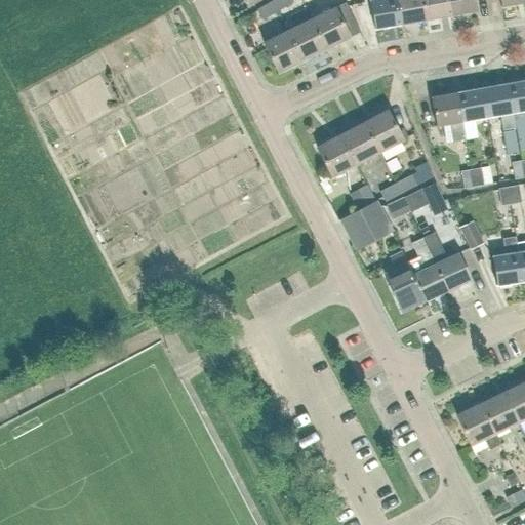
[(263,19),(278,10),(272,0),(271,0),(256,8),(263,19)]
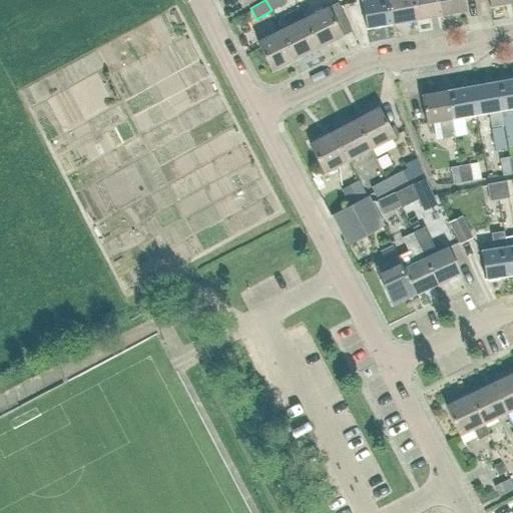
[(285,0),(266,0),(272,10),(287,2),(285,0)]
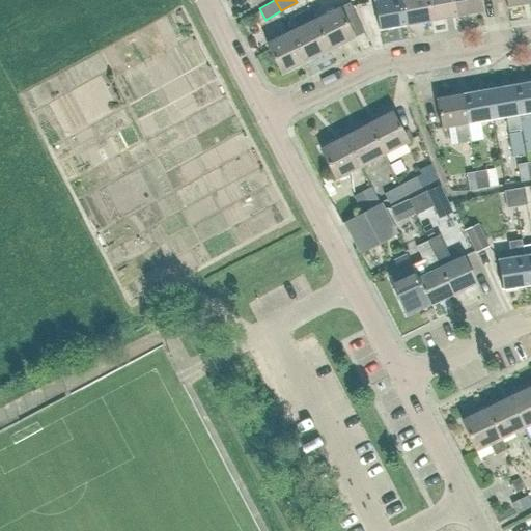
[(373,0),(379,28),(404,23),(400,0),(373,0)]
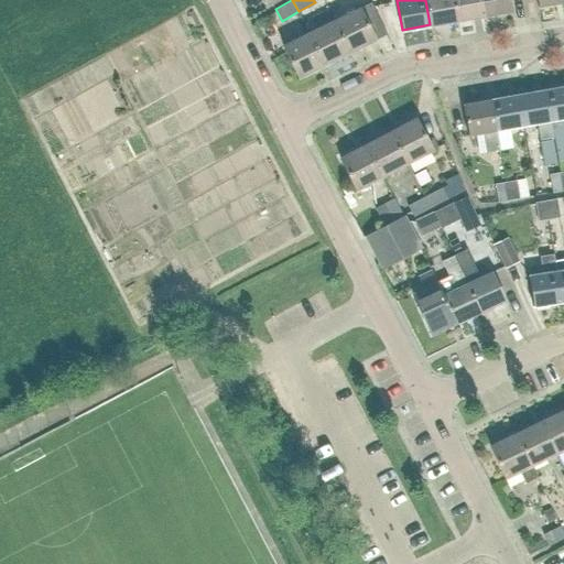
[(453,0),(425,0),(430,24),(456,20),(453,0)]
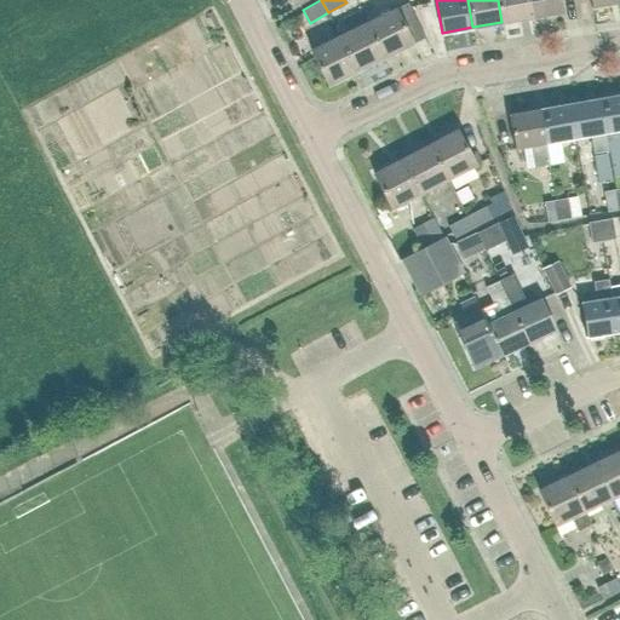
[(498,0),(501,22),(532,17),(528,0),(498,0)]
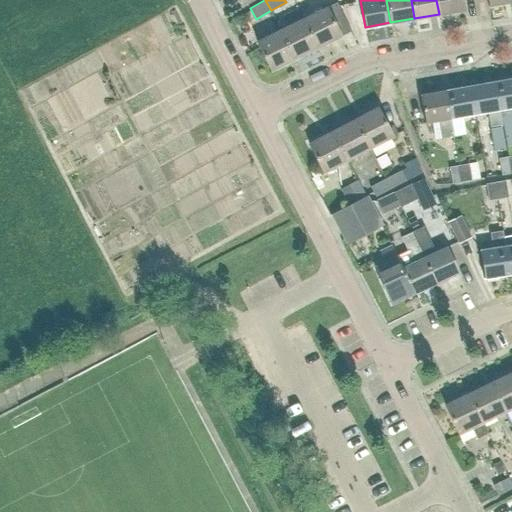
[(436,0),(439,14),(464,9),(462,0),(436,0)]
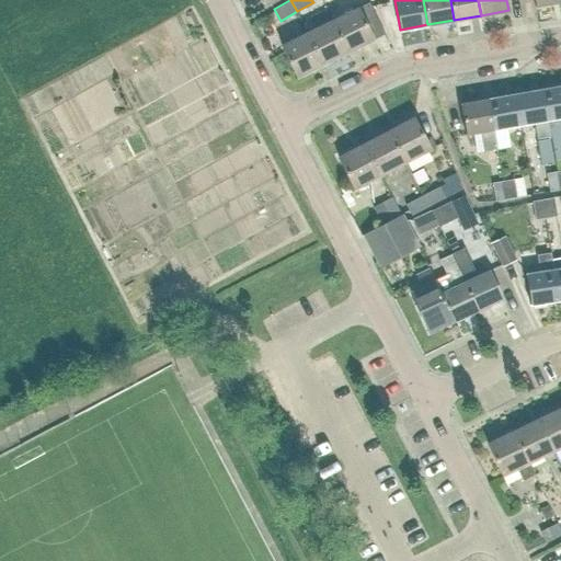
[(357,7),(332,20),(347,52),(374,38),(357,7)]
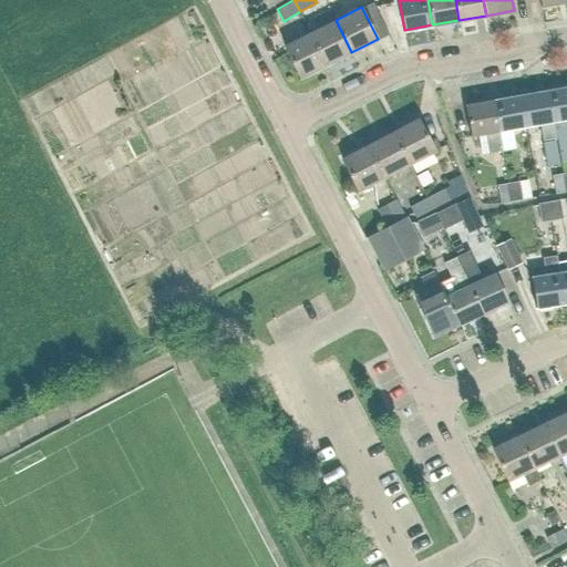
[(336,20),(310,32),(327,64),(351,52),(336,20)]
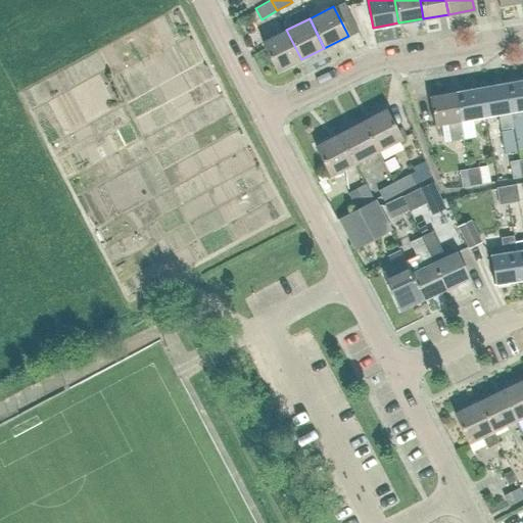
[(277,72),(301,59),(286,30),(263,41),(277,72)]
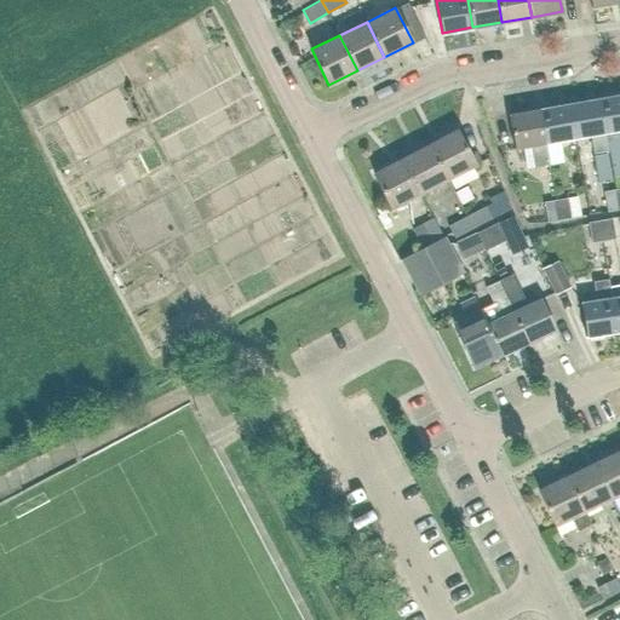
[(619,93),(600,97),(609,150),(614,174),(619,173),(619,93)]
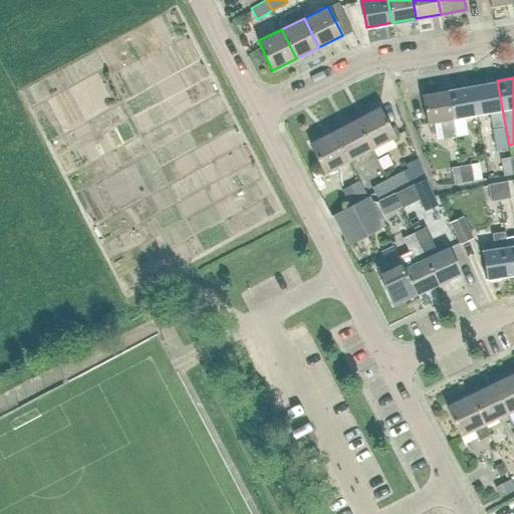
[(492,127),(505,124),(497,80),(472,85),(477,112),(489,110),(492,127)]
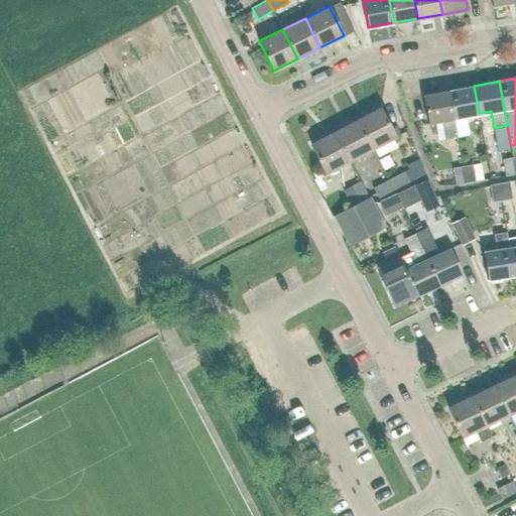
[(474,86),(448,90),(454,118),(455,118),(479,113),(474,86)]
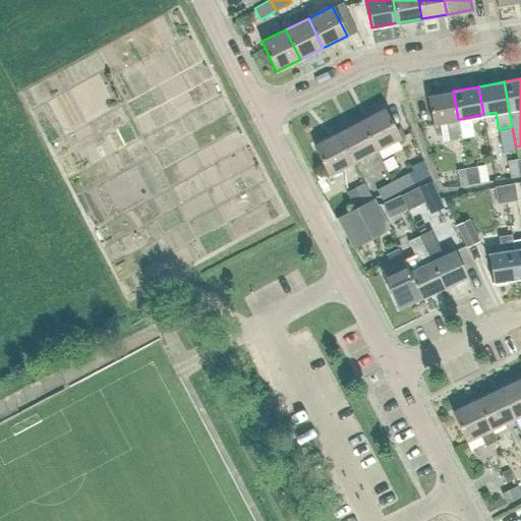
[(462,138),(459,119),(458,119),(453,91),(427,96),(432,123),(446,121),(449,140),(462,138)]
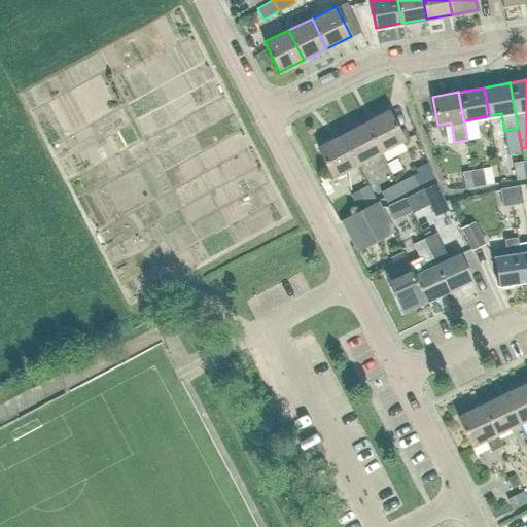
[(389,110),(365,123),(381,152),(405,139),(389,110)]
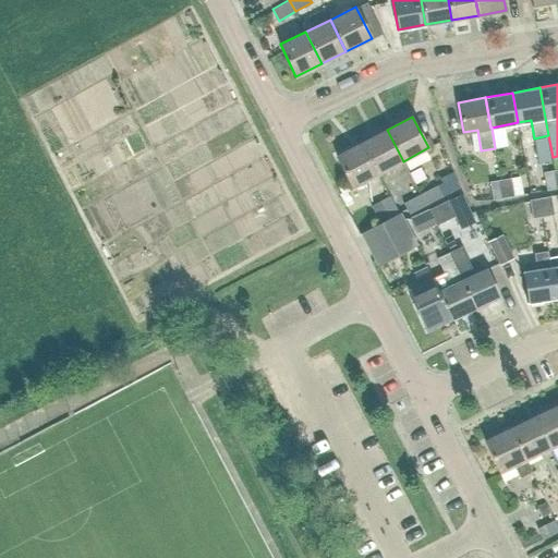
[(387,130),(362,142),(378,173),(403,161),(387,130)]
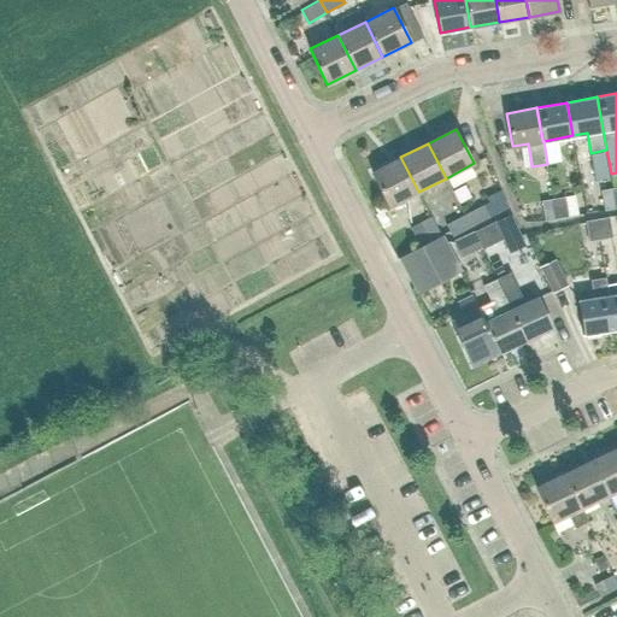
[(389,207),(418,192),(400,157),(371,172),(389,207)]
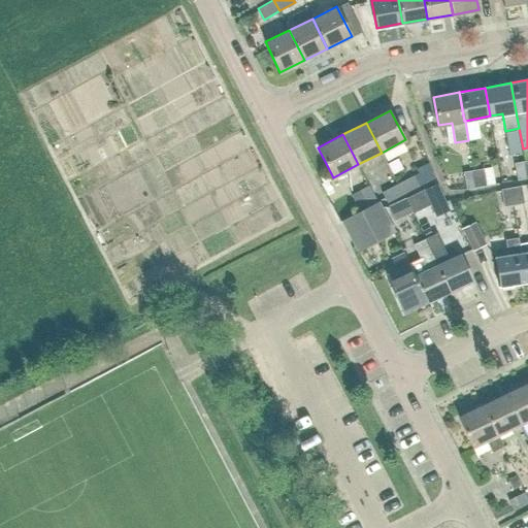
[(515,163),(518,180),(527,178),(525,161),(515,163)]
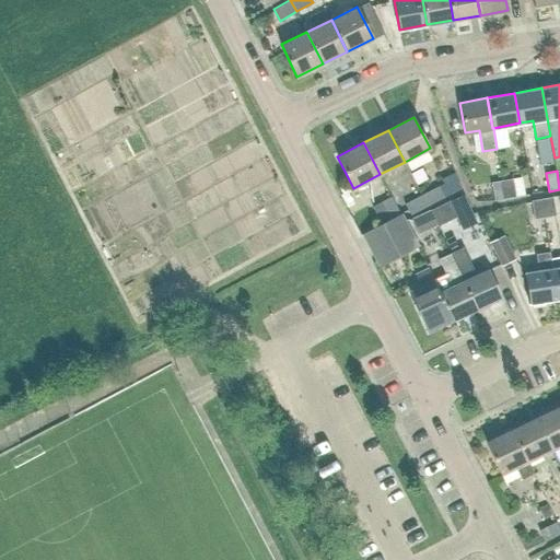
[(513,178),(502,181),(505,199),(516,197),(513,178)]
